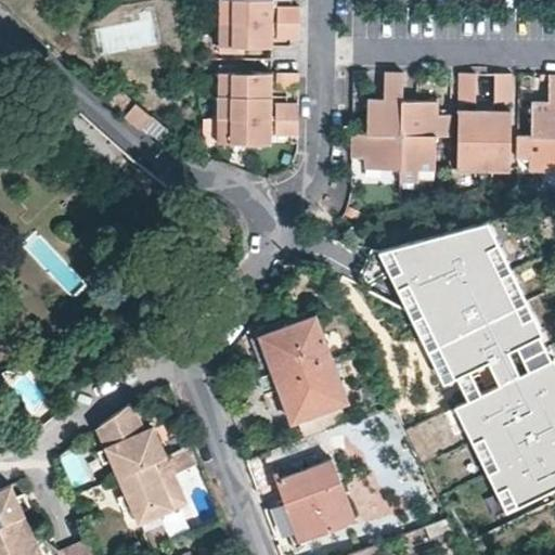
[(217,0),(218,23),(269,24),(269,0),(217,0)]
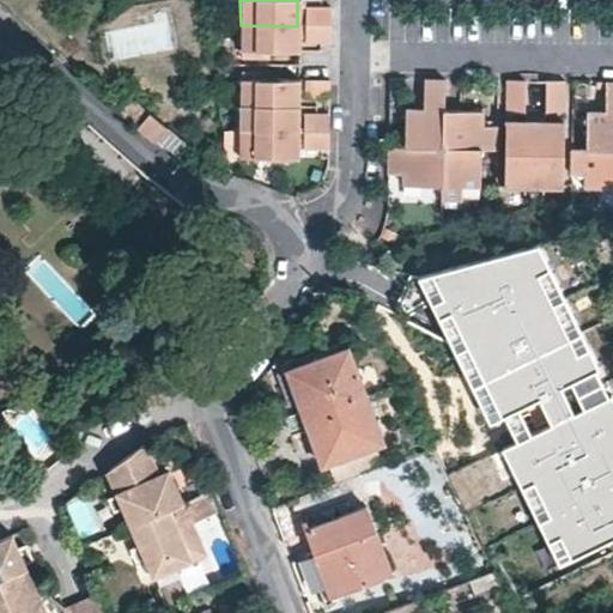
[(303,8),(302,26),(327,26),(328,13),(328,8),(303,8)]
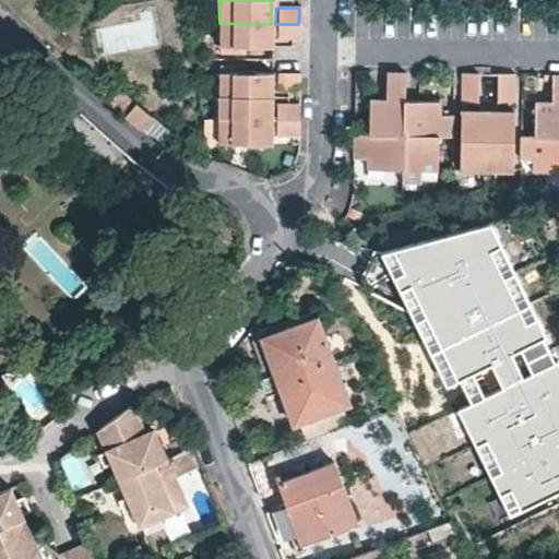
[(271,24),(219,23),(218,43),(218,55),(245,55),(245,48),(271,48),(271,24)]
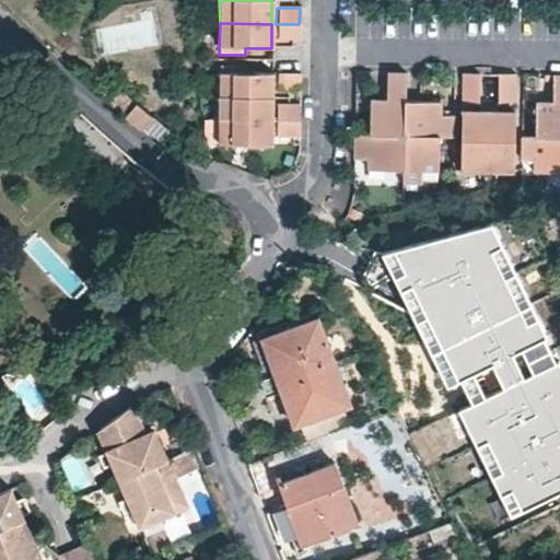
[(299,32),(299,24),(276,24),(276,41),(299,41),(299,32)]
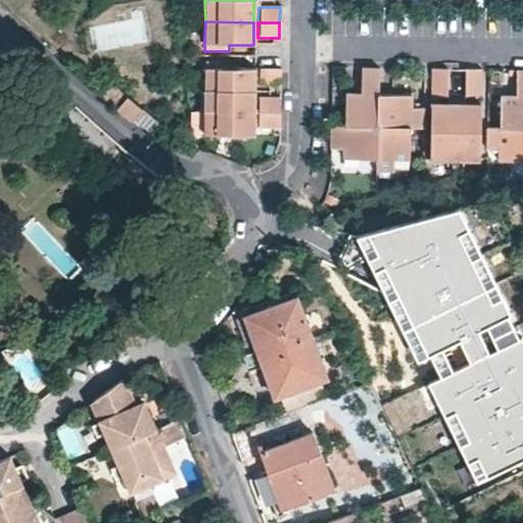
[(0,51),(11,42),(0,32),(0,51)]
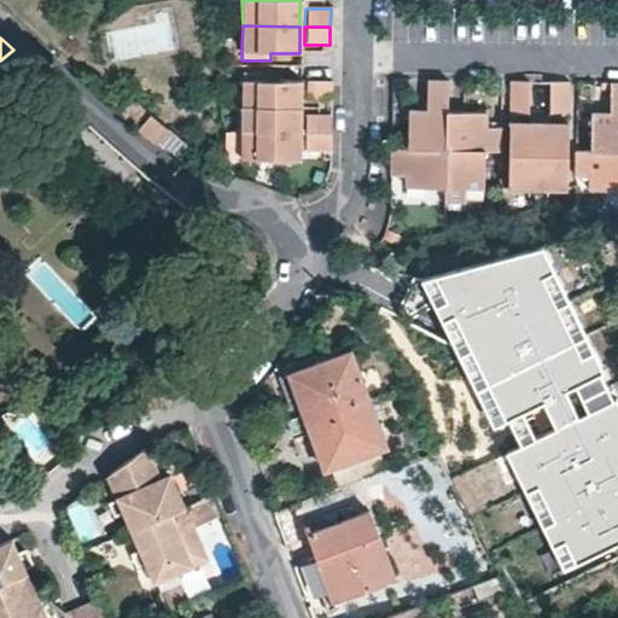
[(240,108),(298,109),(299,82),(269,81),(269,74),(242,73),(242,86),(240,108)]
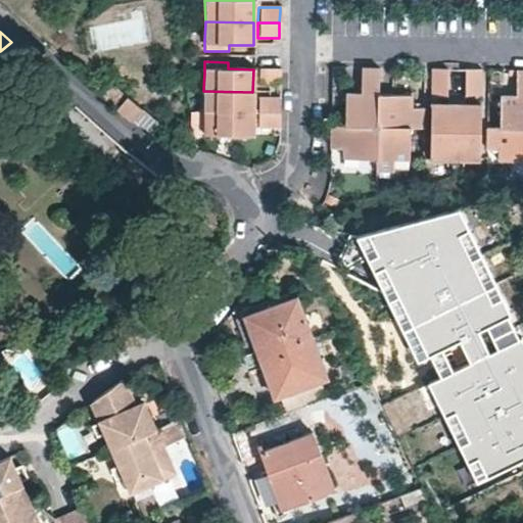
[(81,66),(76,73),(84,79),(89,74),(81,66)]
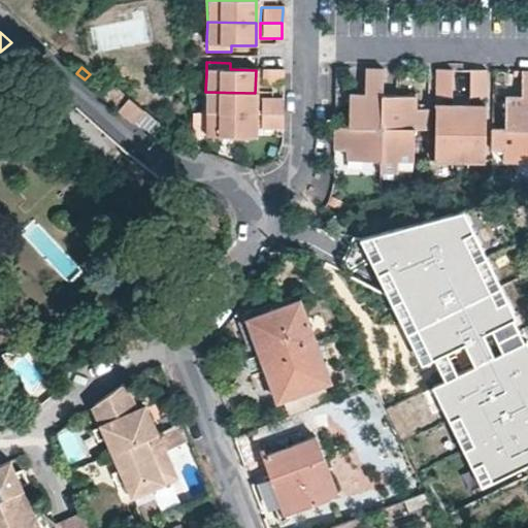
[(371,69),(364,69),(364,95),(349,95),(348,128),(381,129),(381,96),(382,69),(371,69)]
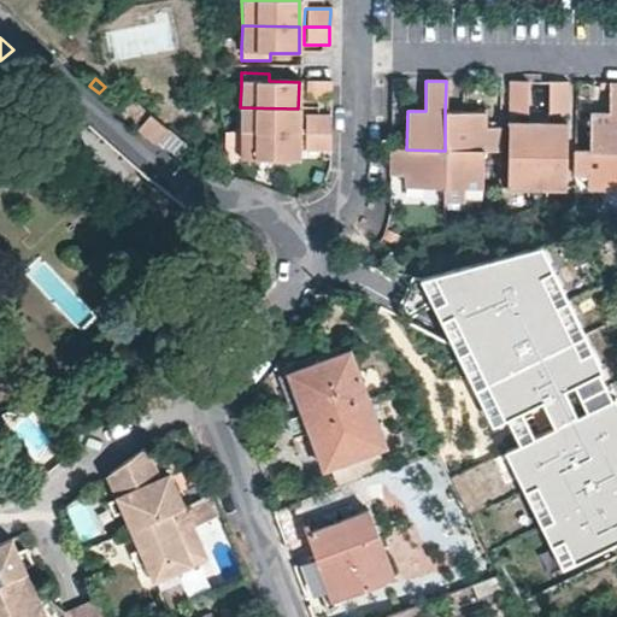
[(616,81),(609,82),(609,112),(589,112),(589,152),(616,152),(616,81)]
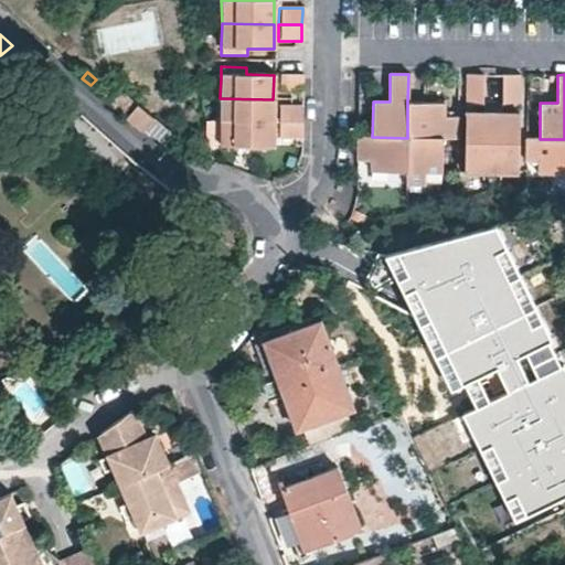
[(301,75),(279,75),(278,93),(301,93),(301,82),(301,75)]
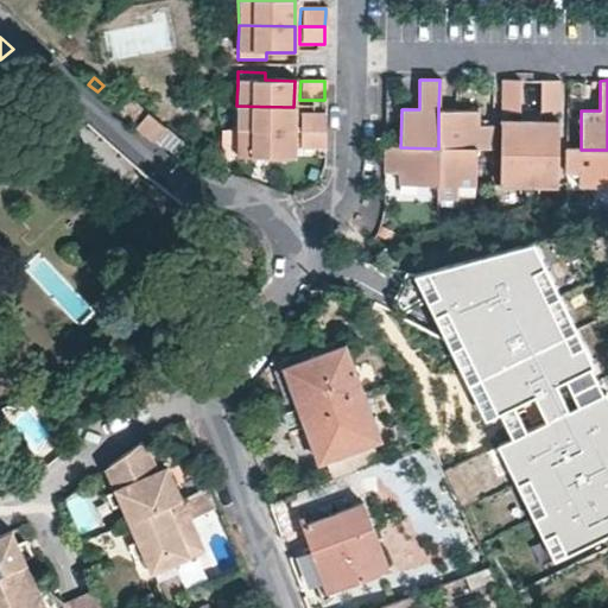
[(511,81),(502,81),(501,116),(518,118),(519,81),(511,81)]
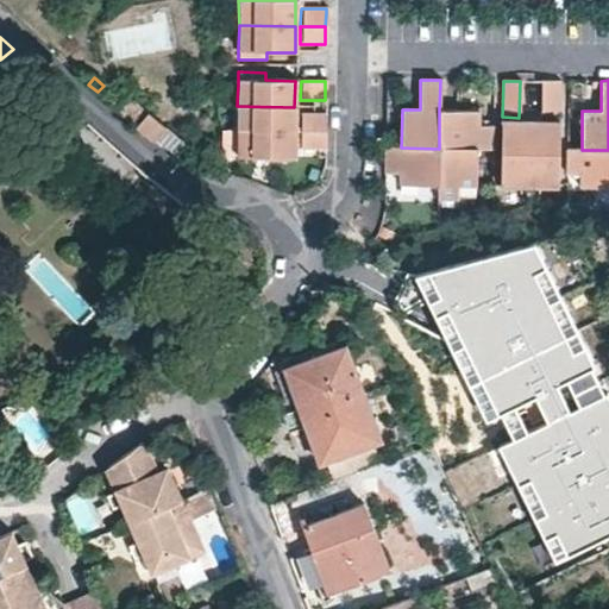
[(559,118),(559,81),(553,81),(541,81),(541,118),(559,118)]
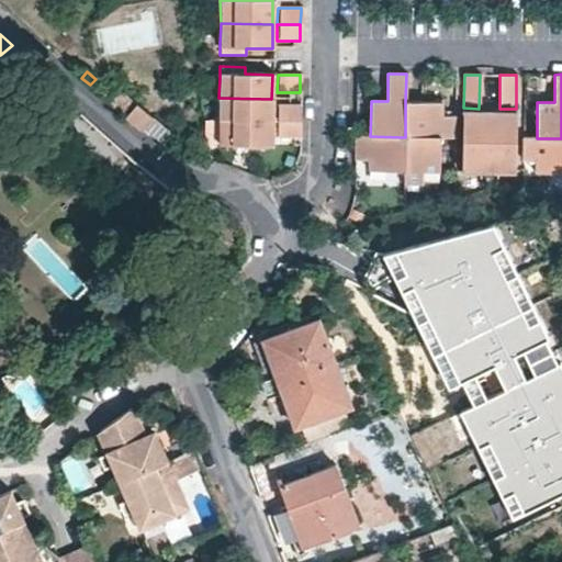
[(121,89),(110,101),(165,146),(173,133),(121,89)]
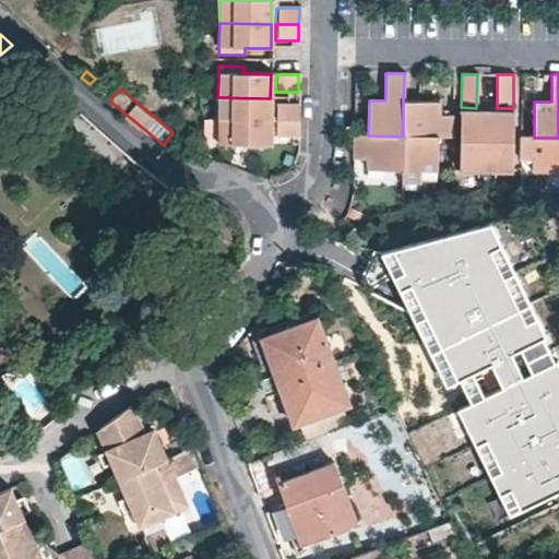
[(217,120),(270,121),(270,98),(217,97),(217,120)]
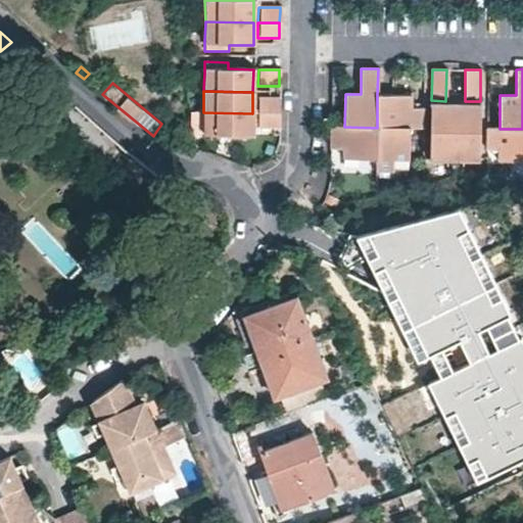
[(410,96),(377,95),(377,128),(409,128),(423,128),(423,108),(410,108),(410,96)]
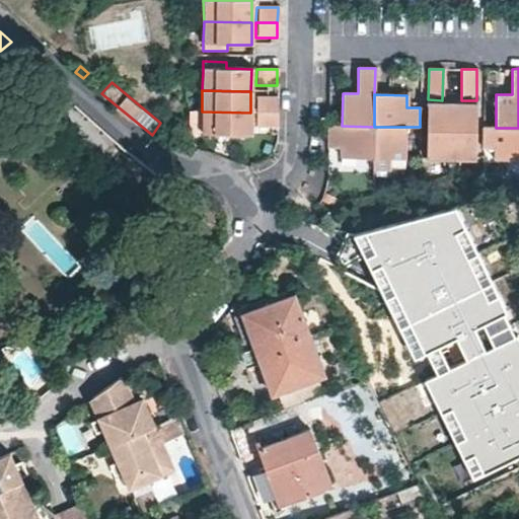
[(255,113),(277,114),(277,104),(277,98),(255,98),(255,113)]
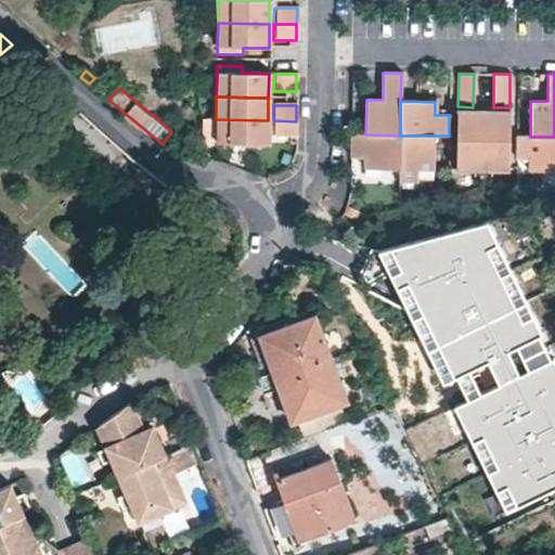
[(476,116),(457,116),(456,167),(456,172),(475,172),(476,116)]
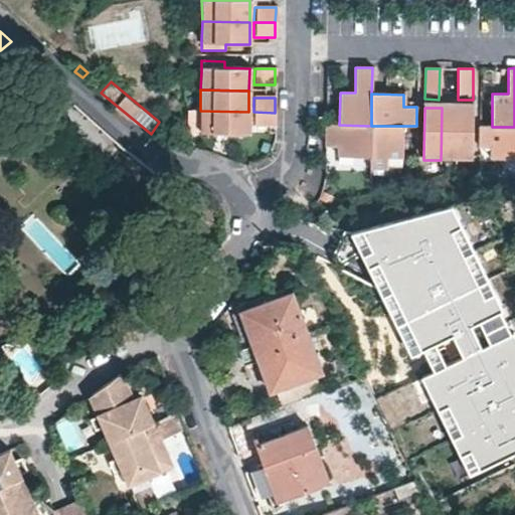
[(456,108),(442,108),(441,160),(455,160),(456,108)]
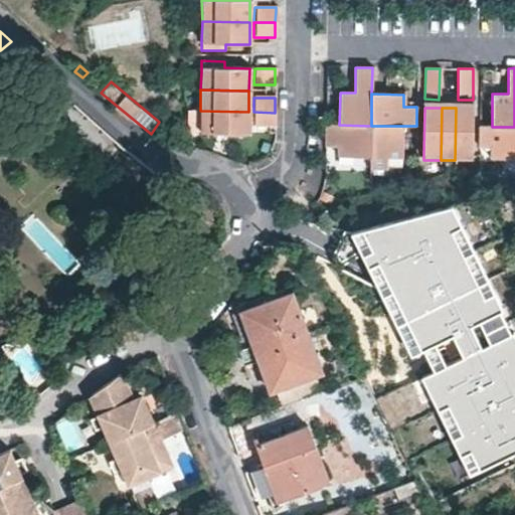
[(473,109),(456,108),(455,160),(473,161),(473,151),(473,109)]
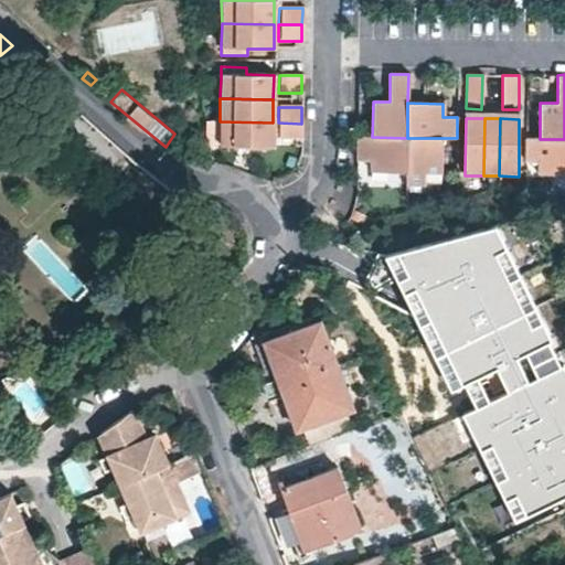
[(272,146),(273,123),(220,121),(219,140),(219,145),(272,146)]
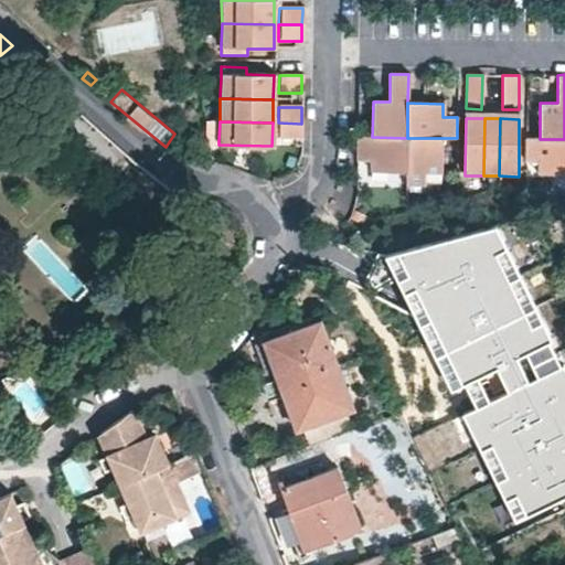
[(301,130),(301,124),(278,123),(278,139),(301,139),(301,130)]
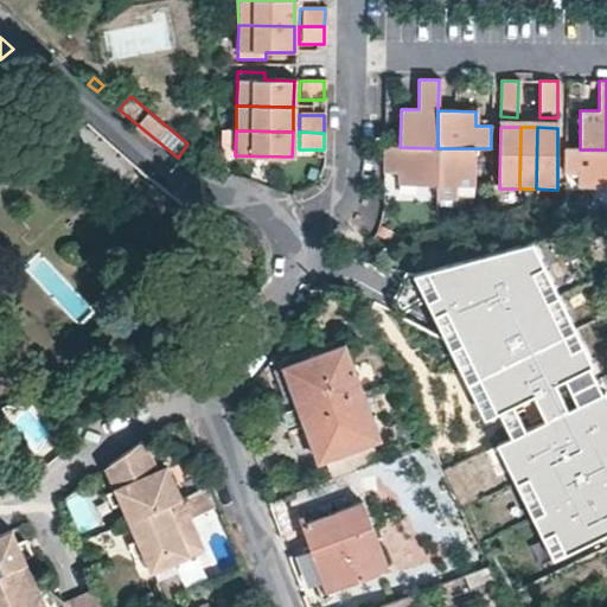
[(400,186),(438,186),(438,148),(400,147),(383,147),(383,174),(400,174),(400,186)]
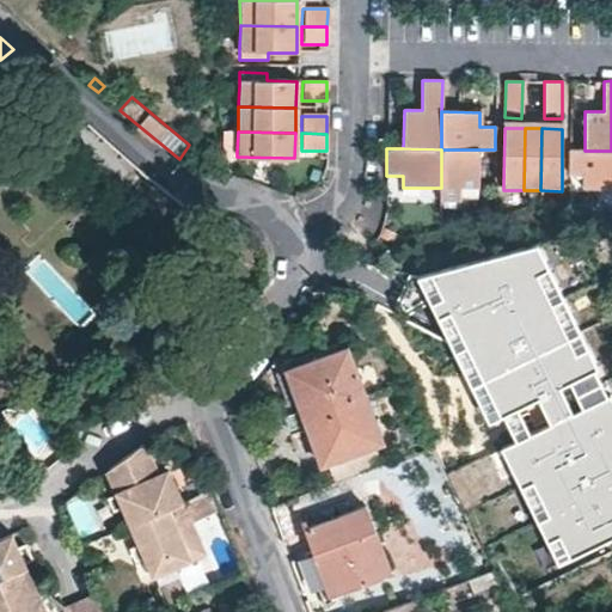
[(478,189),(478,150),(441,150),(441,188),(440,202),(460,203),(460,189),(478,189)]
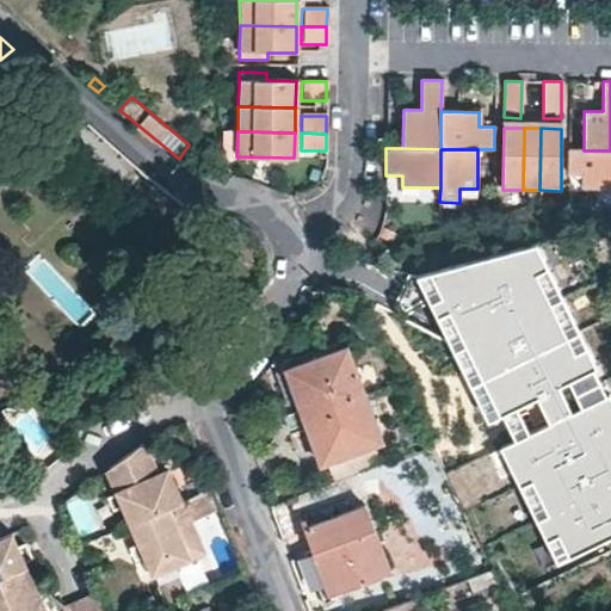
[(610,150),(584,150),(569,150),(569,155),(569,174),(581,174),(581,187),(610,187),(610,150)]
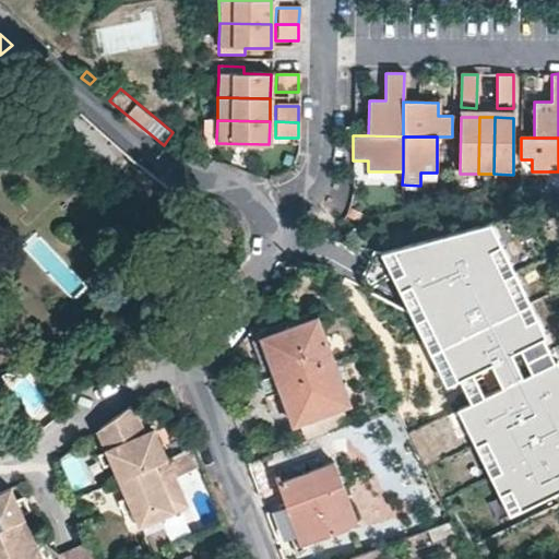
[(412,285),(458,380),(465,377),(475,372),(495,363),(520,351),(542,340),(547,337),(538,320),(528,325),(491,250),(501,246),(490,222),(393,247),(405,273),(395,277),(402,289),(412,285)]
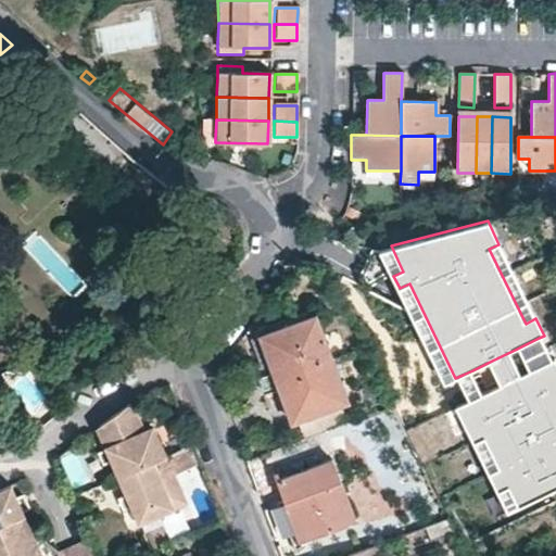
[(535,318),(498,244),(489,249),(526,324),(535,318)]
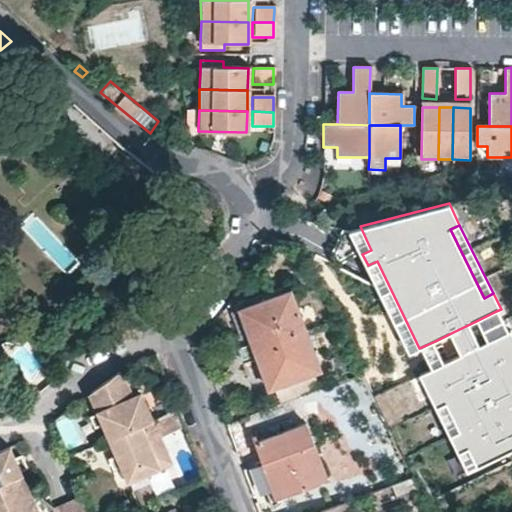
[(359,247),(362,254),(371,250),(360,226),(350,229),(359,247)]
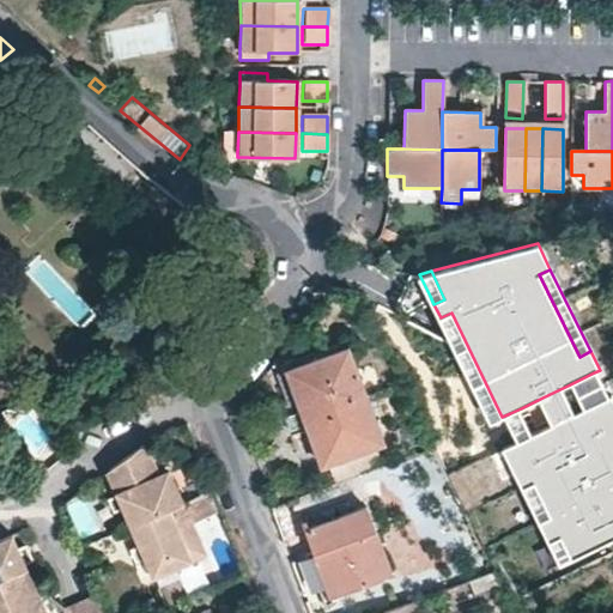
[(430,296),(419,274),(410,273),(389,298),(395,313),(430,296)]
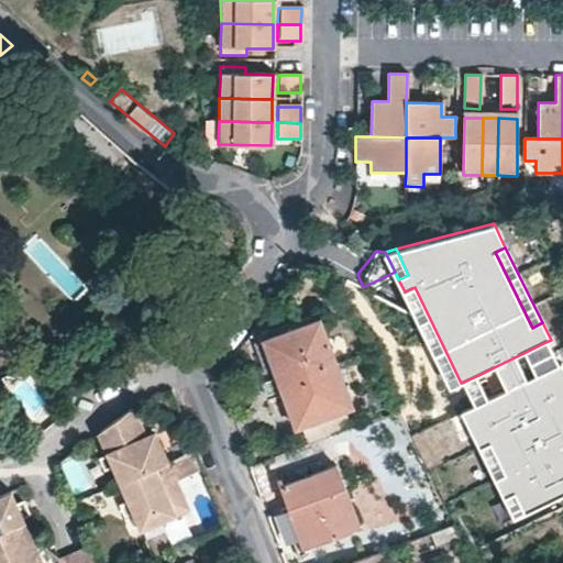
[(452,388),(461,383),(415,287),(405,291),(452,388)]
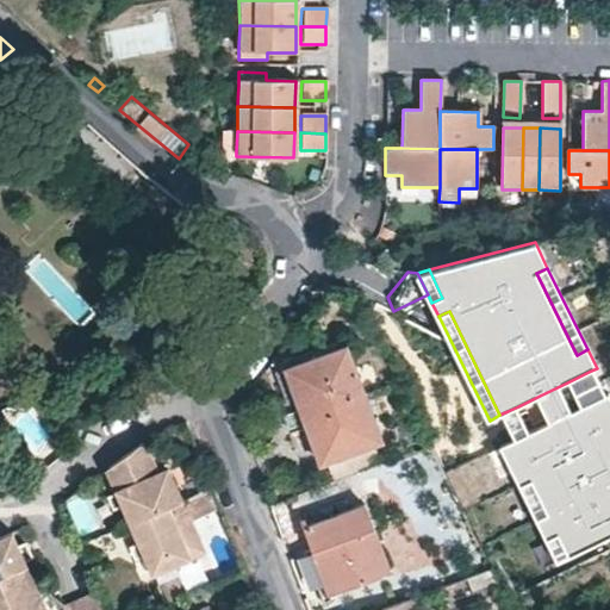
[(347,344),(293,365),(305,398),(310,411),(303,415),(319,462),(328,459),(373,442),(358,394),(363,392),(347,344)]
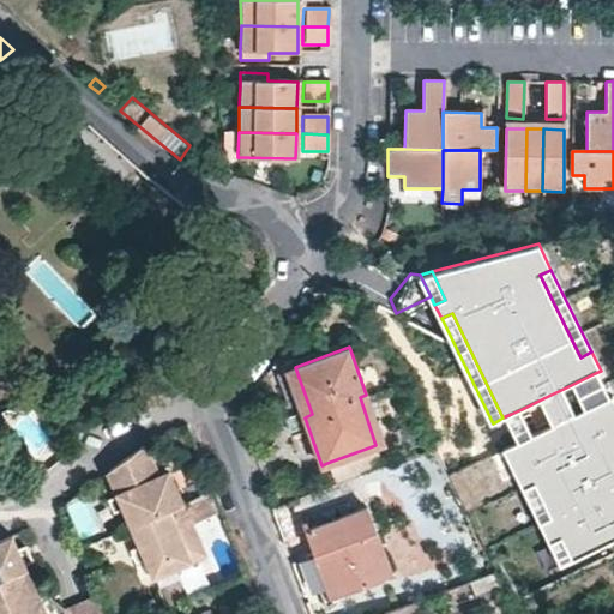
[(288,408),(307,401),(295,367),(276,374),(288,408)]
